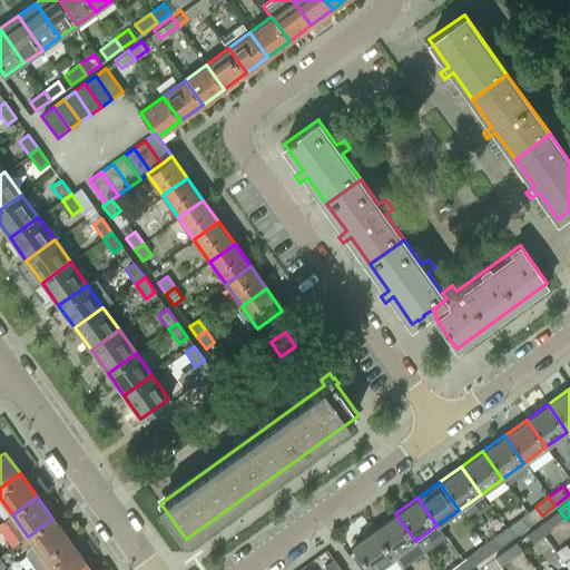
[(543,536),(566,519),(559,510),(537,526),(543,536)]
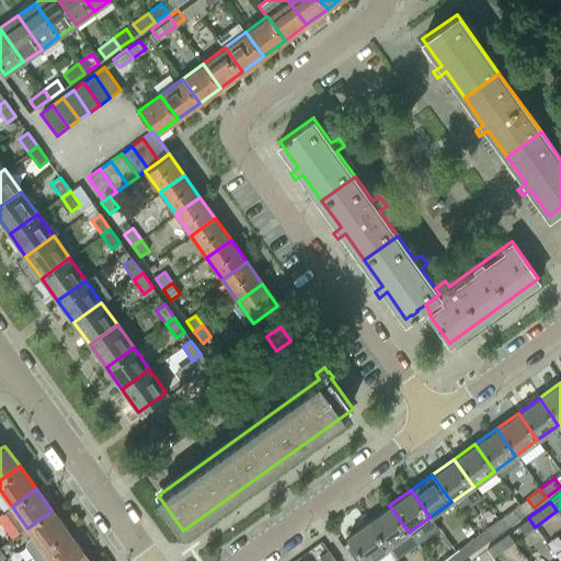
[(416,542),(410,531),(409,533),(389,505),(368,521),(387,548),(395,558),(416,542)]
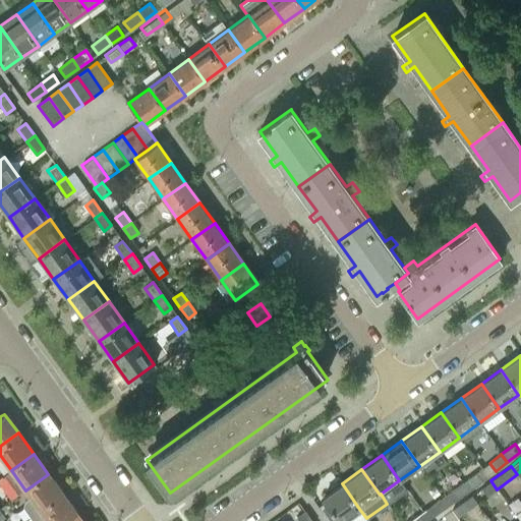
[(462,482),(467,491),(481,480),(475,472),(462,482)]
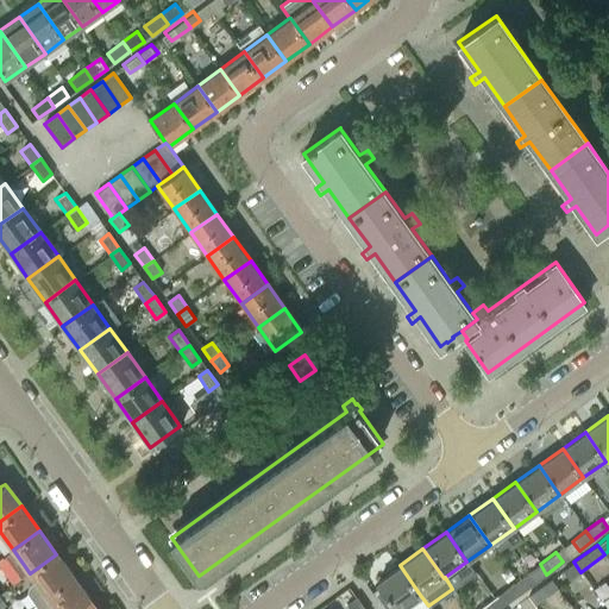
[(27,594),(35,603),(73,577),(56,554),(30,573),(35,581),(30,584),(27,588),(27,594)]
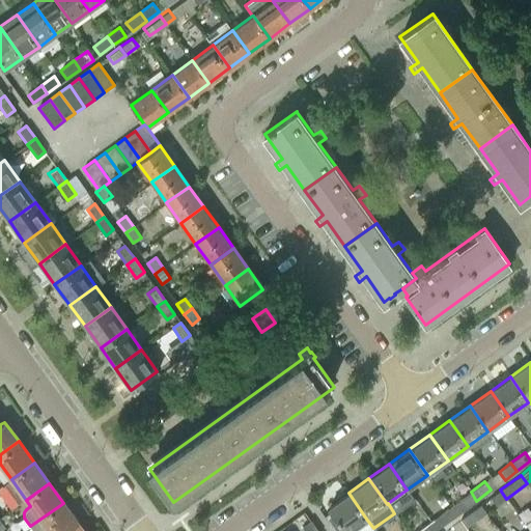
[(494,507),(506,499),(500,490),(487,499),(494,507)]
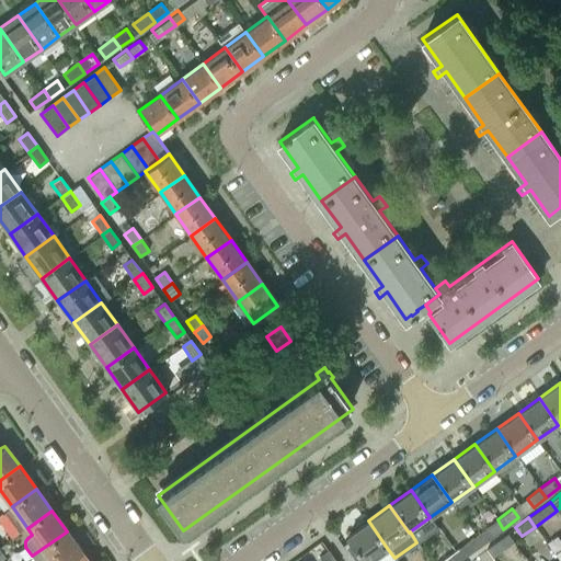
[(484,529),(491,538),(503,529),(497,519),(484,529)]
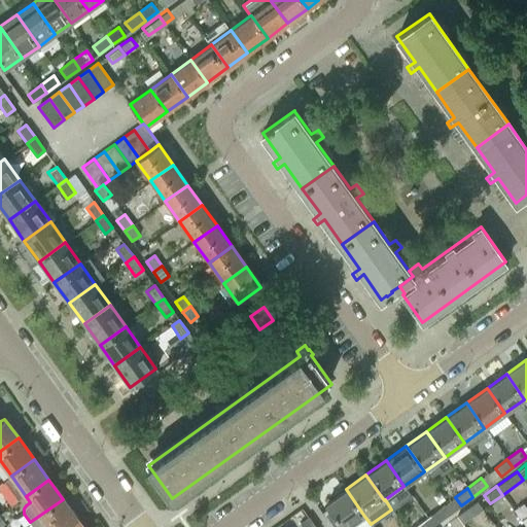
[(365,526),(371,524),(363,515),(346,489),(325,503),(328,507),(325,510),(337,526),(365,526)]
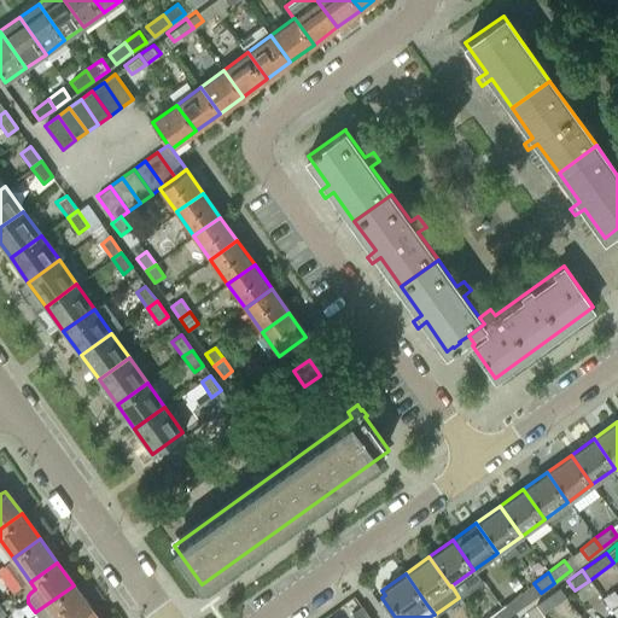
[(77,617),(91,610),(74,586),(35,612),(39,617),(77,617)]
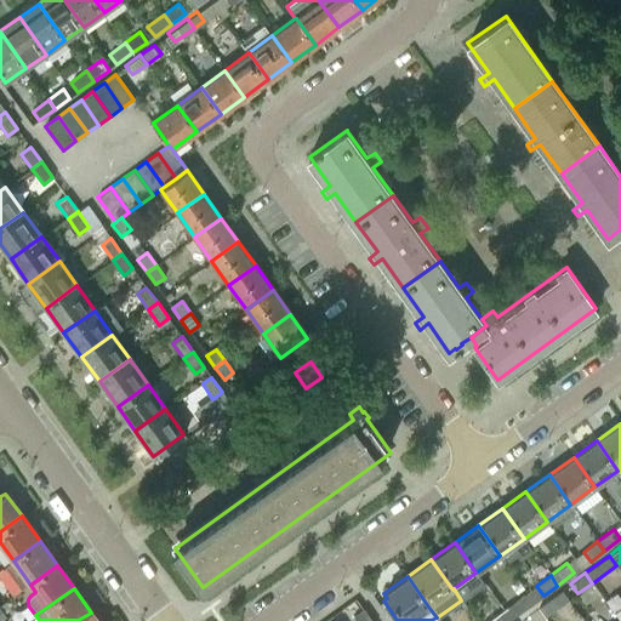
[(510,620),(534,603),(536,602),(528,591),(502,610),(510,620)]
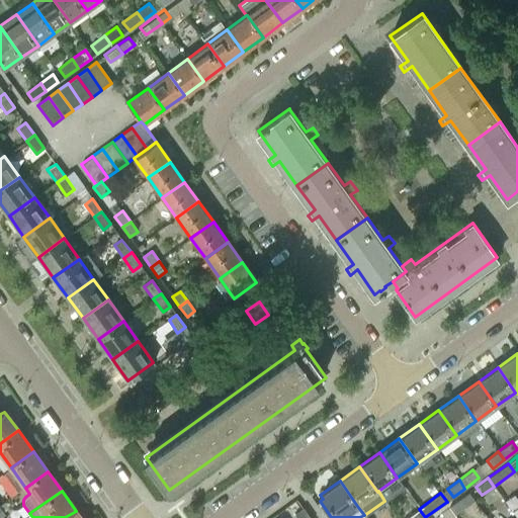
[(449,508),(454,515),(473,501),(468,494),(449,508)]
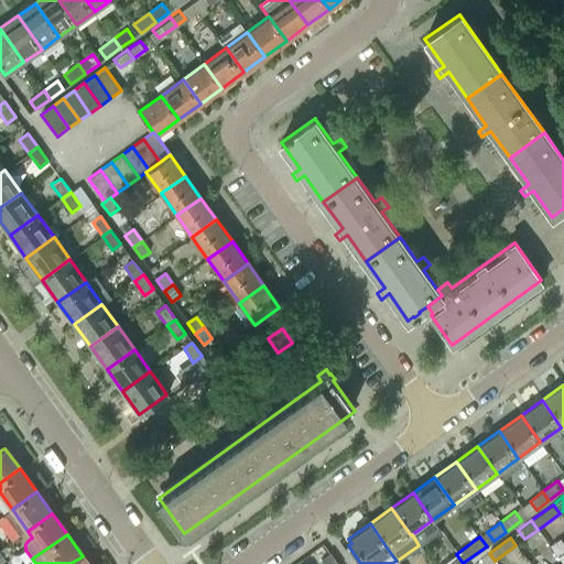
[(337,563),(329,553),(321,560),(324,563),(337,563)]
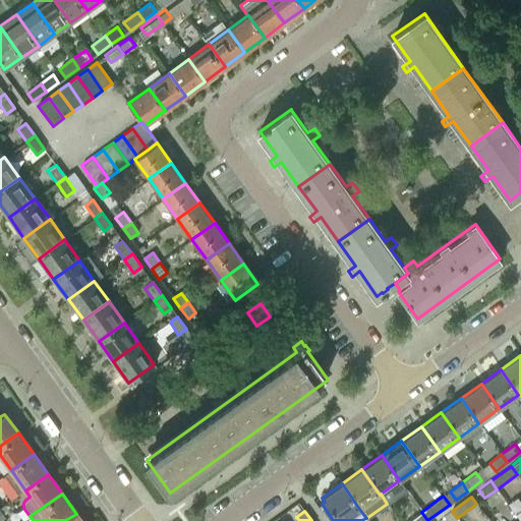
[(458,520),(457,518),(452,511),(441,518),(437,520),(458,520)]
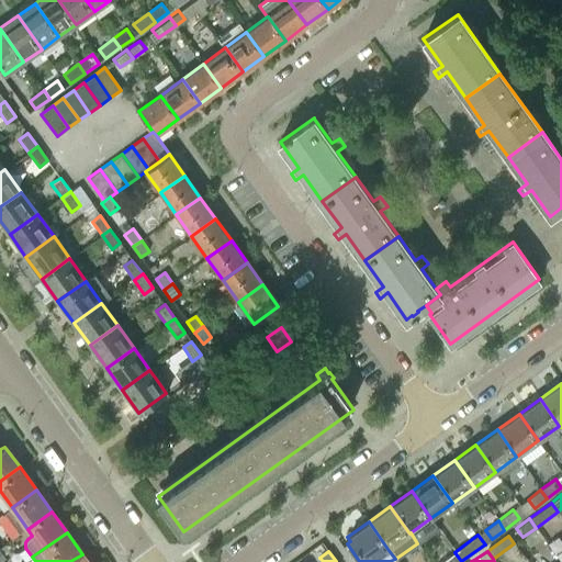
[(444,561),(459,561),(461,561),(454,552),(442,561),(444,561)]
